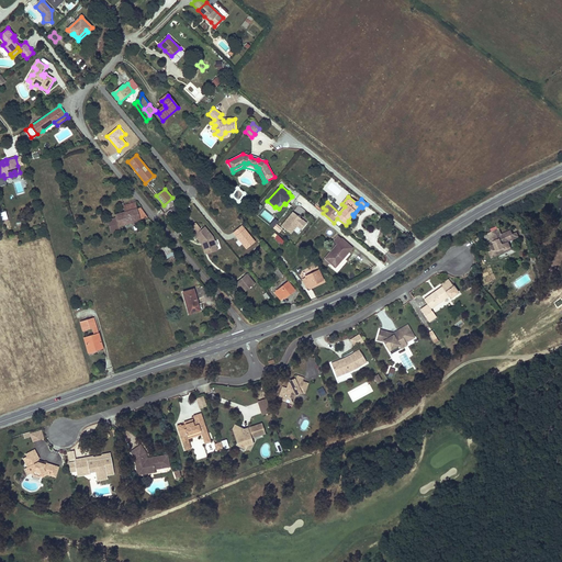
[(110,229),(147,217),(141,208),(136,209),(135,203),(124,206),(125,212),(115,215),(117,223),(109,226),(110,229)]
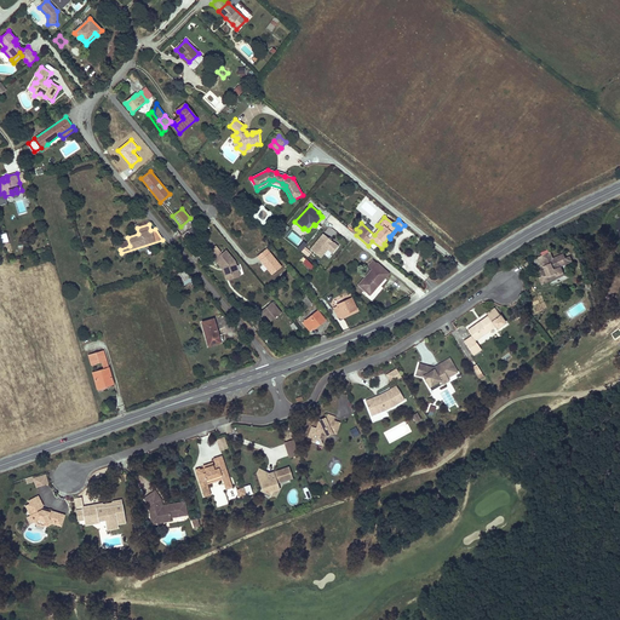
[(325,234),(310,250),(321,258),(328,250),(333,253),(339,246),(334,242),(325,234)]
